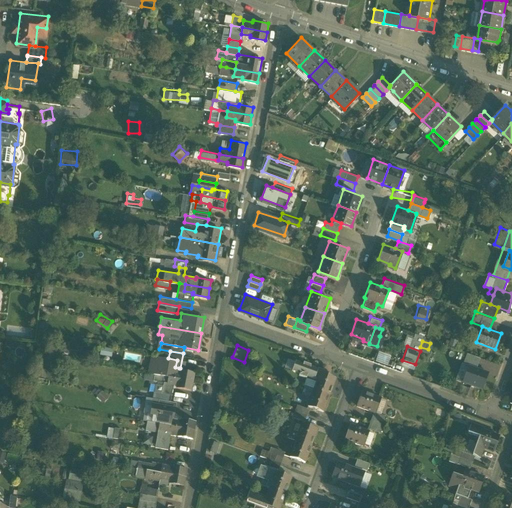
[(480,356),(467,351),(463,361),(469,363),(476,366),(480,356)]
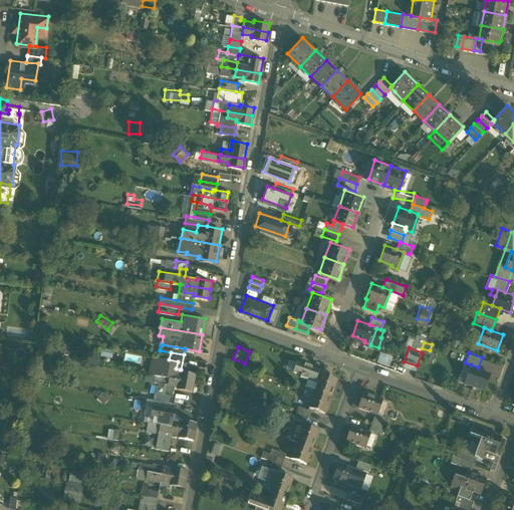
[(312,363),(304,361),(304,362),(296,359),(293,369),(300,372),(300,374),(307,376),(308,374),(316,377),(319,368),(311,365),(312,363)]
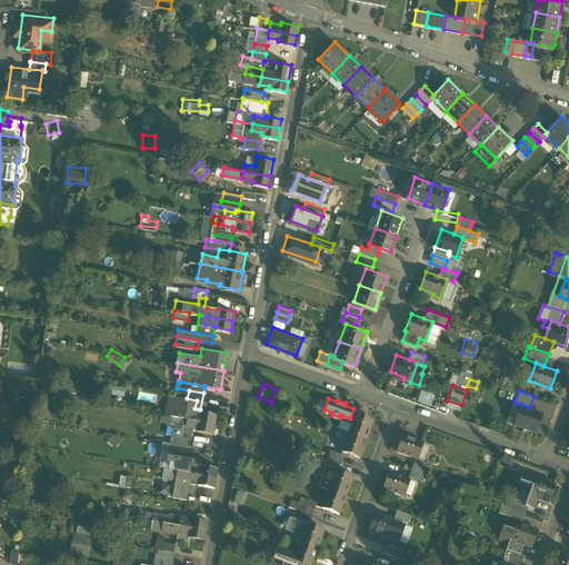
[(529,407),(521,404),(515,422),(536,429),(541,412),(529,407)]
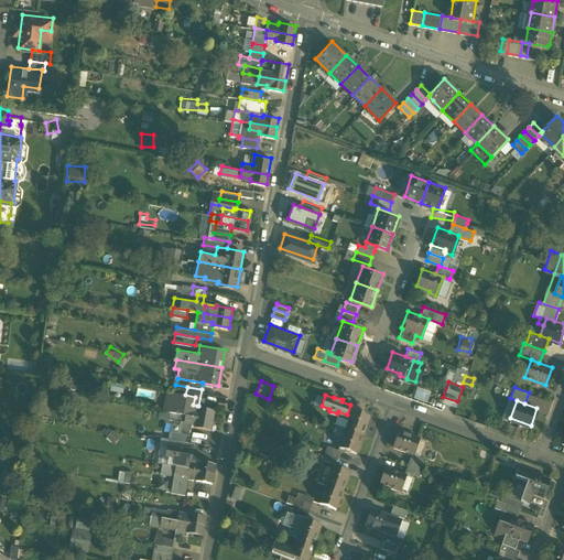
[(187,404),(177,401),(175,411),(185,412),(186,406),(187,404)]
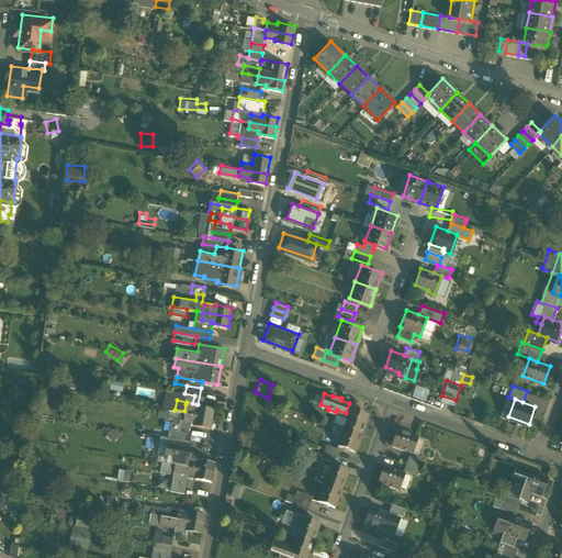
[(352,402),(351,403),(349,403),(346,413),(348,414),(351,406),(355,408),(356,403),(352,402)]
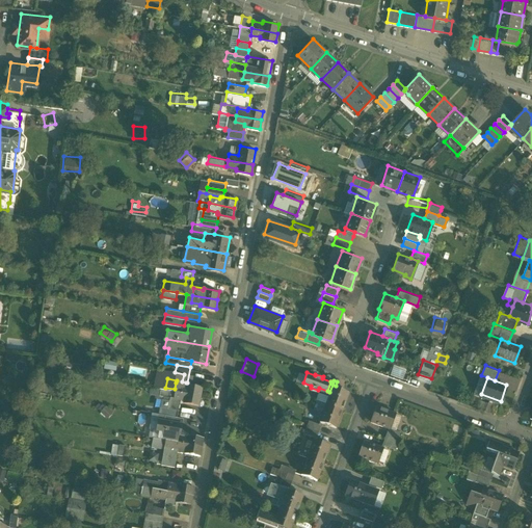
[(187,383),(186,383),(186,385),(176,383),(175,389),(201,394),(202,386),(187,383)]
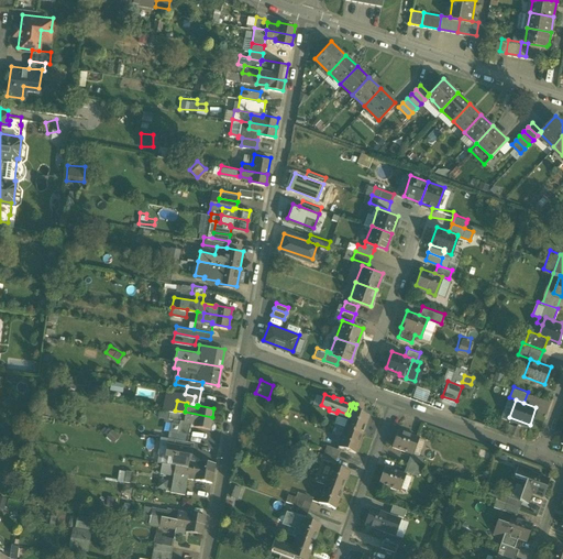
[(355,408),(352,407),(349,415),(345,426),(362,431),(368,413),(355,408)]
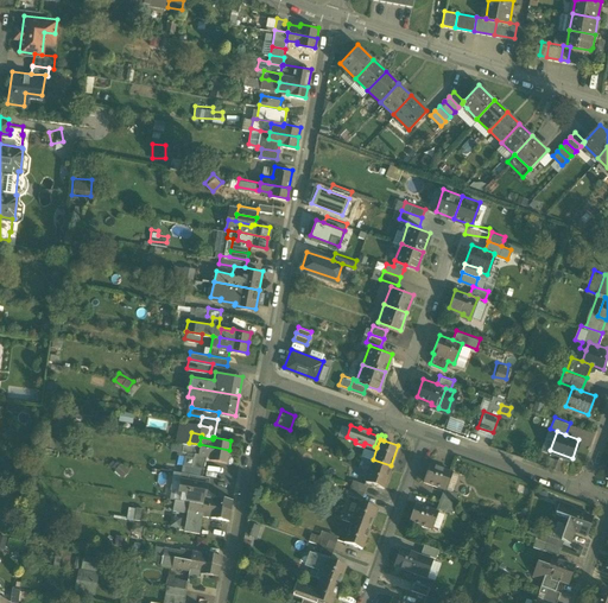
[(200,444),(189,443),(183,442),(182,449),(194,451),(191,463),(203,465),(206,456),(207,454),(209,455),(209,457),(227,461),(229,450),(200,444)]
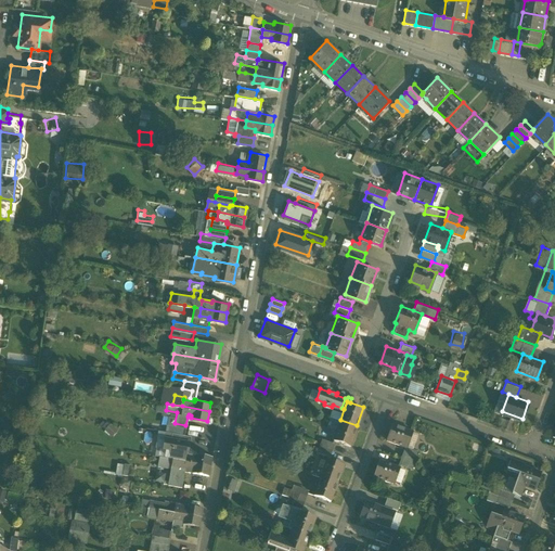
[(357,425),(340,420),(334,437),(350,444),(357,425)]
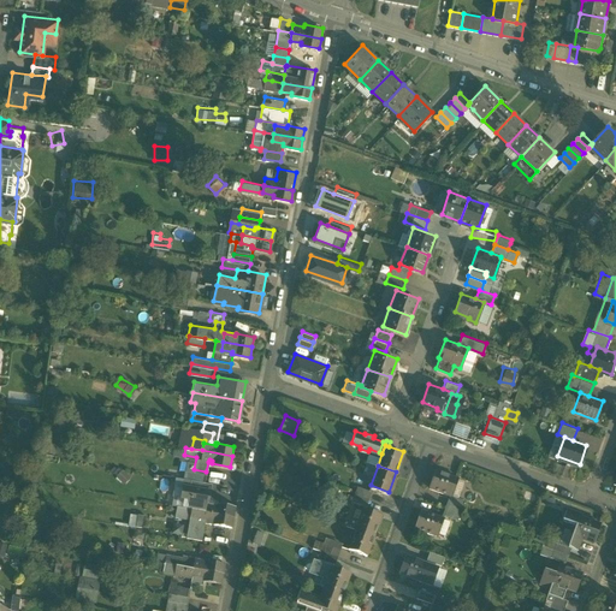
[(116,473),(124,479),(129,473),(120,467),(116,473)]
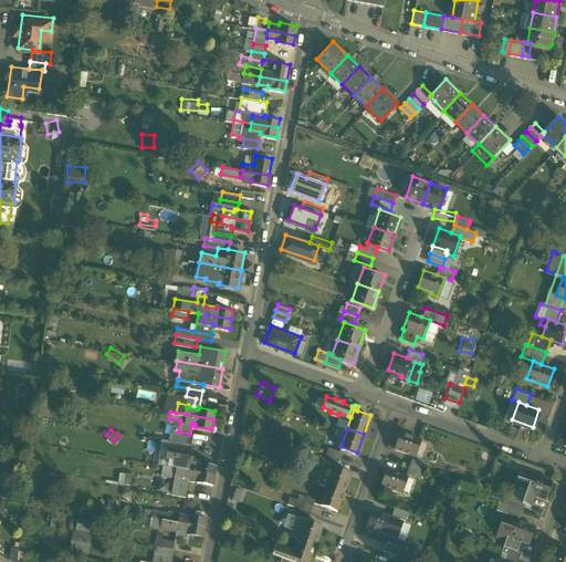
[(178,432),(173,430),(170,438),(175,439),(188,441),(189,434),(178,432)]
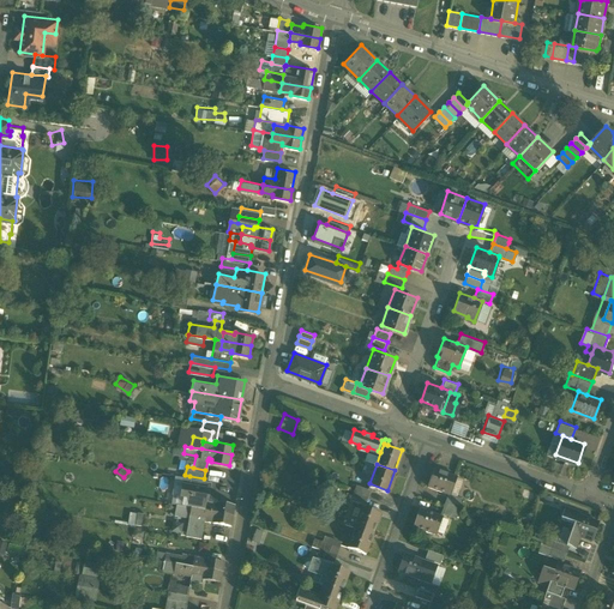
[(456,475),(434,468),(428,484),(447,492),(450,493),(456,475)]
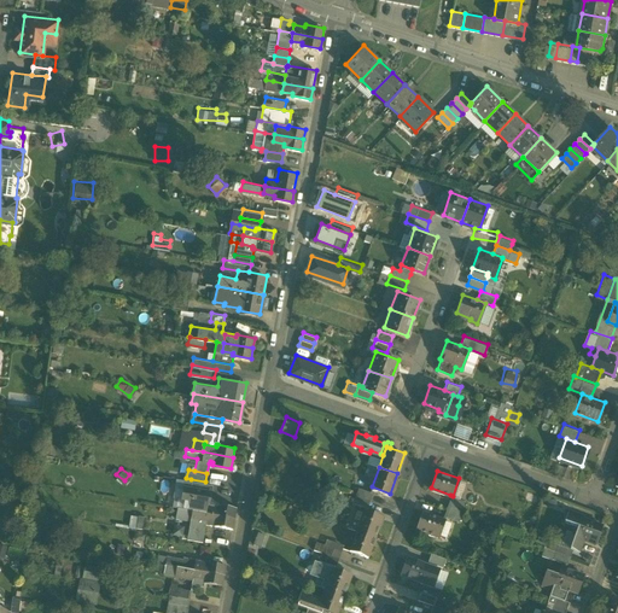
[(205,482),(191,479),(191,486),(211,490),(213,483),(205,482)]
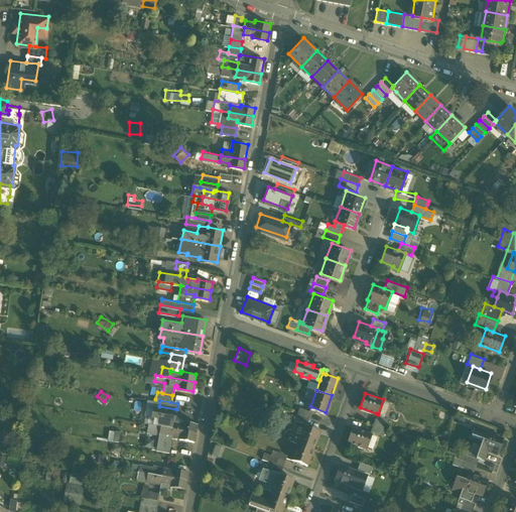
[(159,406),(153,405),(151,414),(154,415),(153,422),(153,423),(160,424),(171,426),(172,419),(174,420),(176,409),(159,406)]
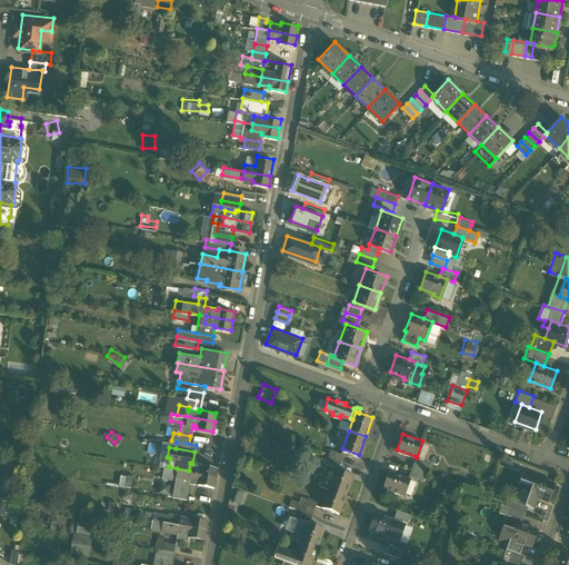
[(330,447),(328,455),(340,459),(343,453),(330,447)]
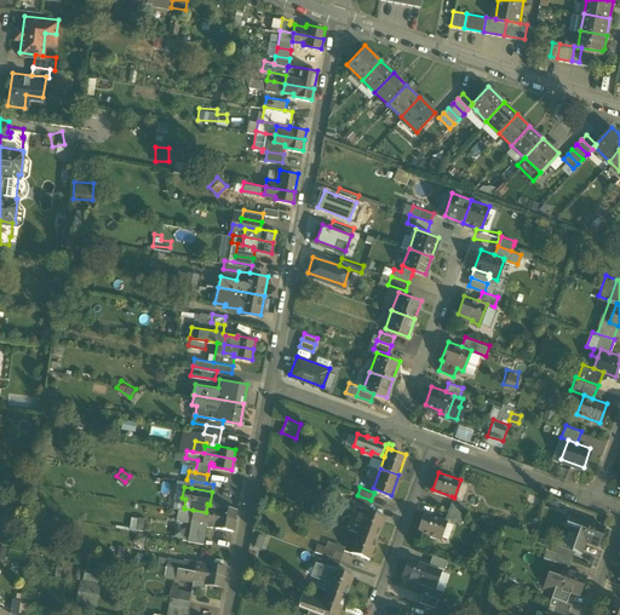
[(369,507),(372,500),(371,500),(357,495),(355,503),(369,507)]
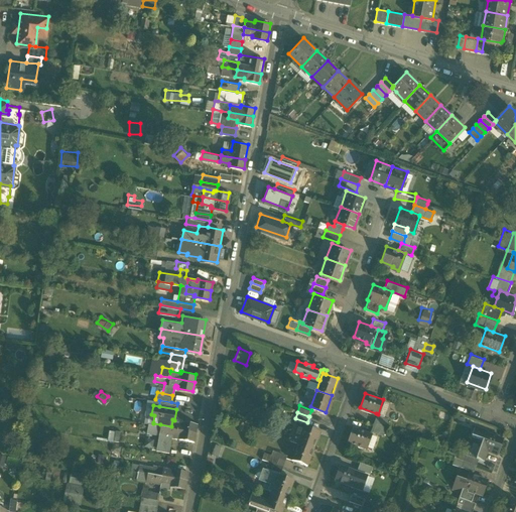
[(376,413),(373,422),(385,426),(388,417),(378,414),(376,413)]
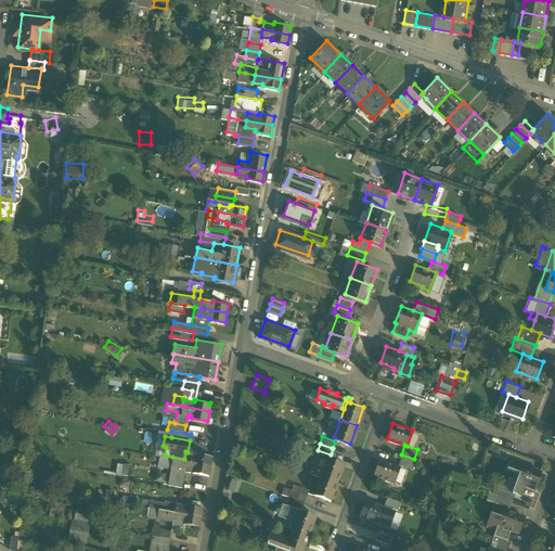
[(195,453),(188,452),(185,451),(184,459),(210,463),(211,455),(195,451),(195,453)]
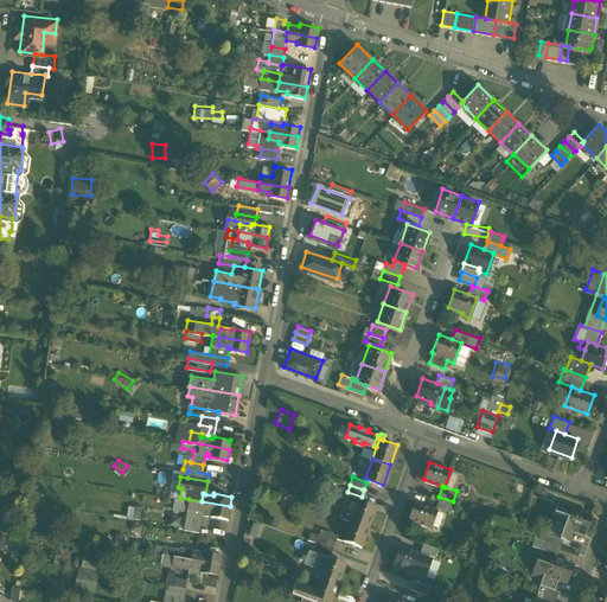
[(189,499),(180,498),(180,497),(174,495),(173,506),(187,508),(189,499)]
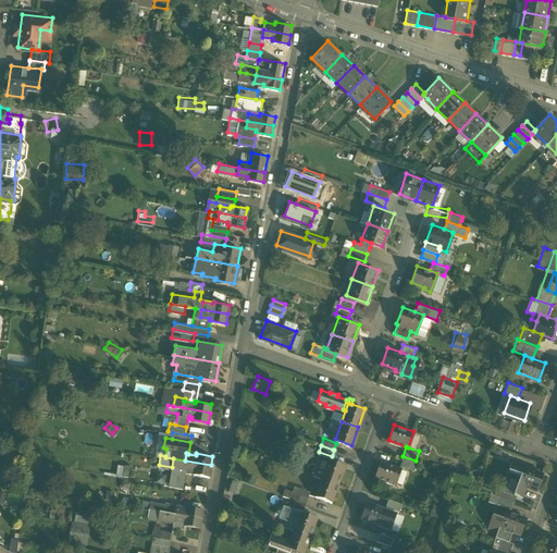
[(413,467),(416,461),(403,456),(400,463),(413,467)]
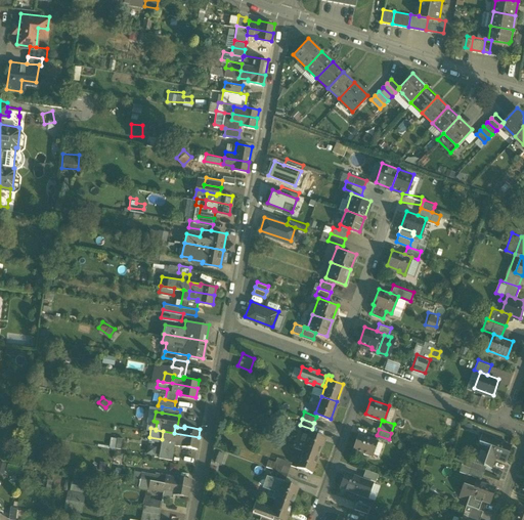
[(174,433),(163,431),(162,439),(160,449),(173,451),(174,442),(197,446),(199,437),(174,433)]
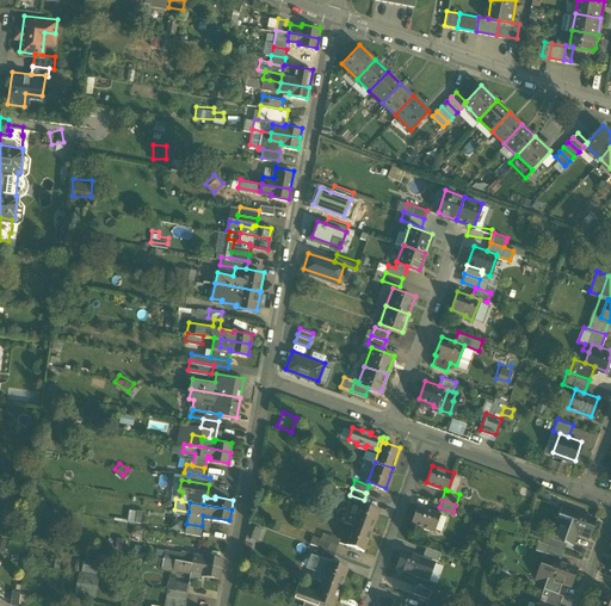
[(378,508),(360,502),(353,521),(371,529),(378,508)]
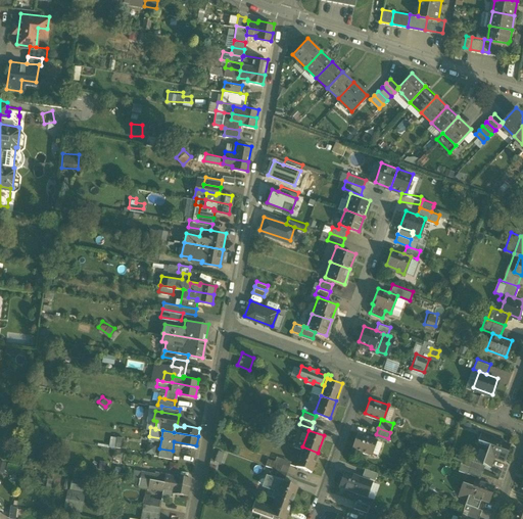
[(489,443),(482,463),(484,463),(489,465),(493,454),(504,458),(505,458),(510,443),(492,437),(493,434),(481,430),(478,439),(489,443)]
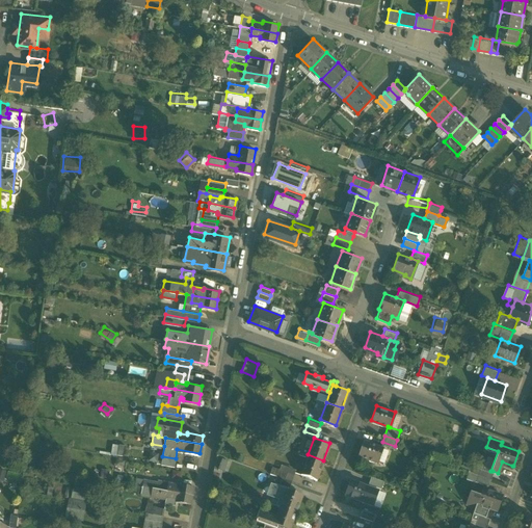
[(382,447),(364,440),(358,454),(377,460),(382,447)]
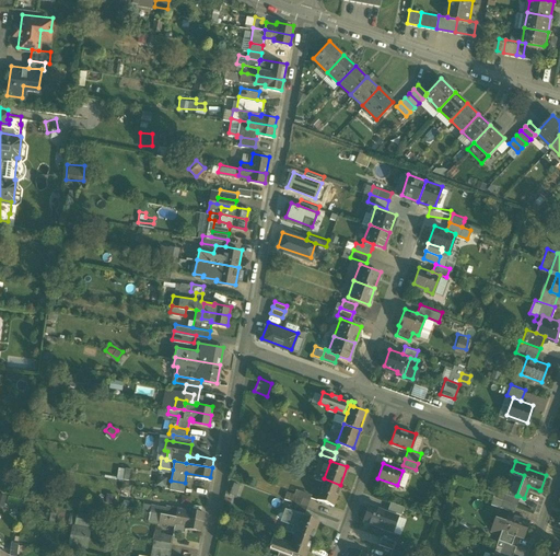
[(117,474),(127,475),(128,465),(118,464),(117,474)]
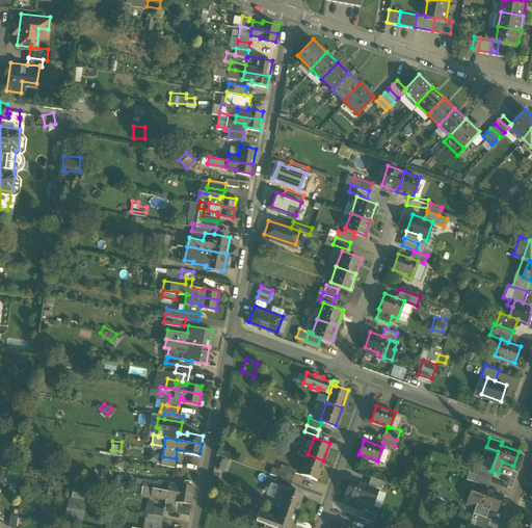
[(323,460),(308,454),(300,472),(317,478),(323,460)]
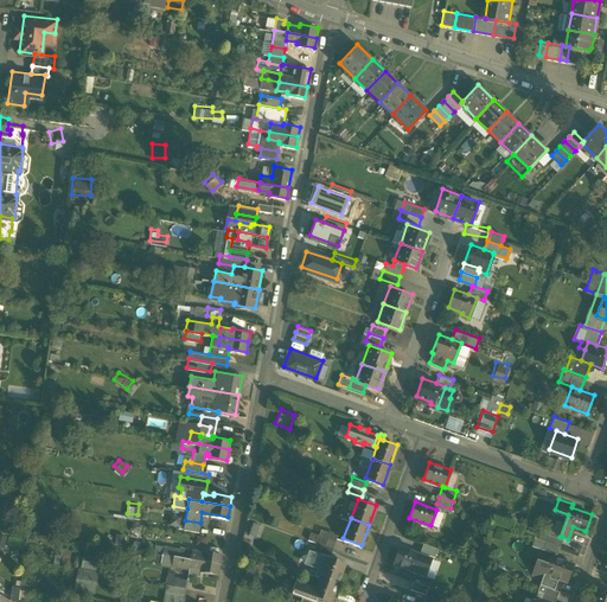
[(200,523),(185,520),(184,527),(199,530),(200,523)]
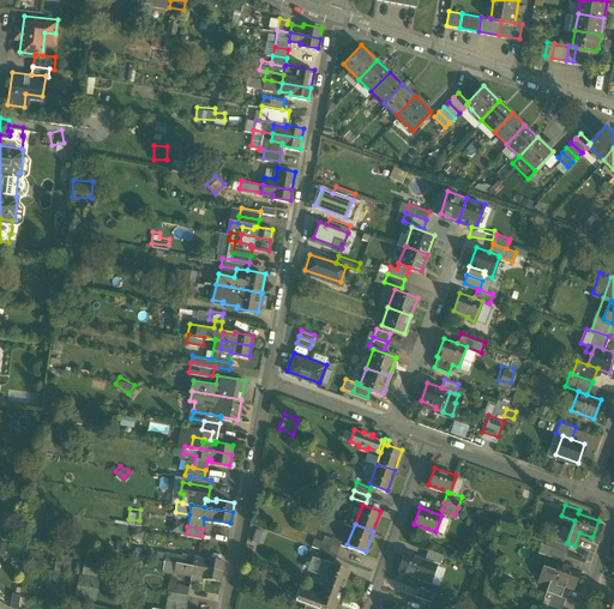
[(324,534),(321,540),(325,541),(338,546),(341,540),(324,534)]
